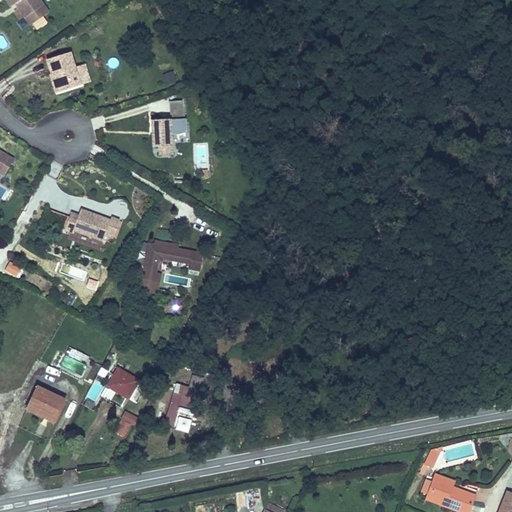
[(4,0),(11,8),(15,5),(17,4),(19,7),(18,8),(26,19),(44,6),(39,0),(4,0)]
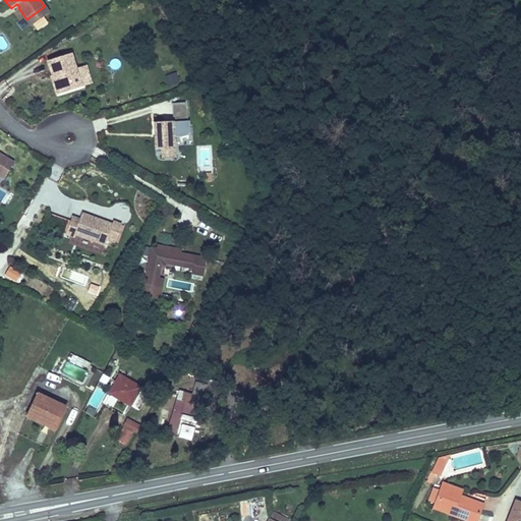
[(50,13),(45,6),(26,19),(32,26),(50,13)]
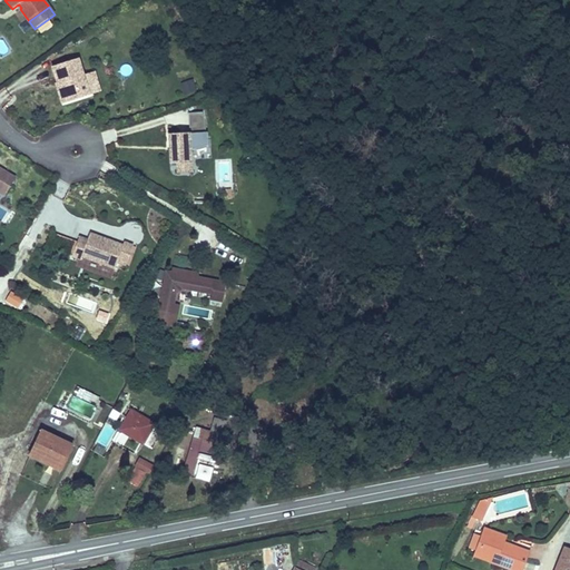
[(59,86),(61,85),(67,102),(90,96),(85,76),(79,60),(53,69),(59,86)]
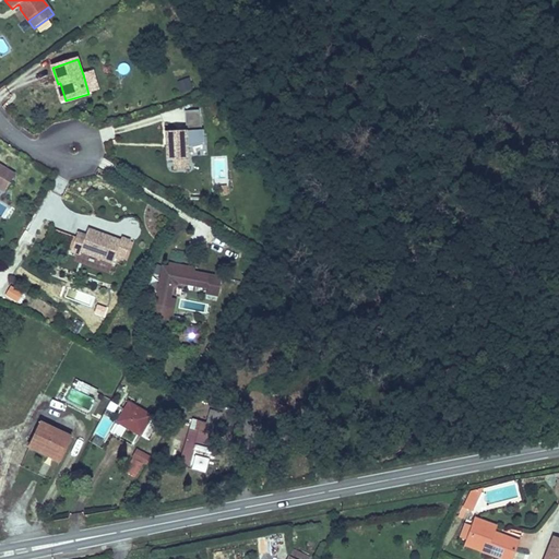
[(83,74),(88,94),(99,91),(93,71),(83,74)]
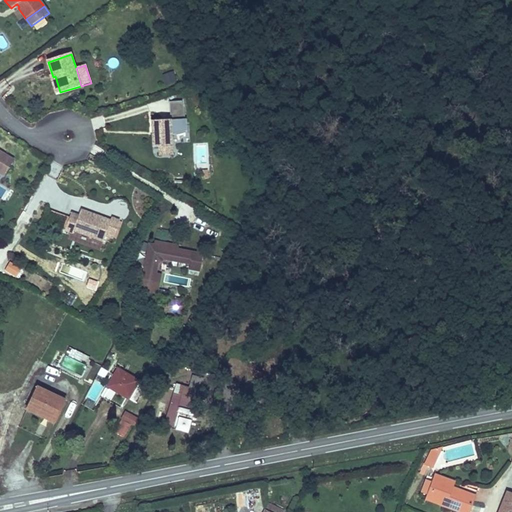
[(60,92),(55,76),(53,77),(51,77),(56,94),(60,92)]
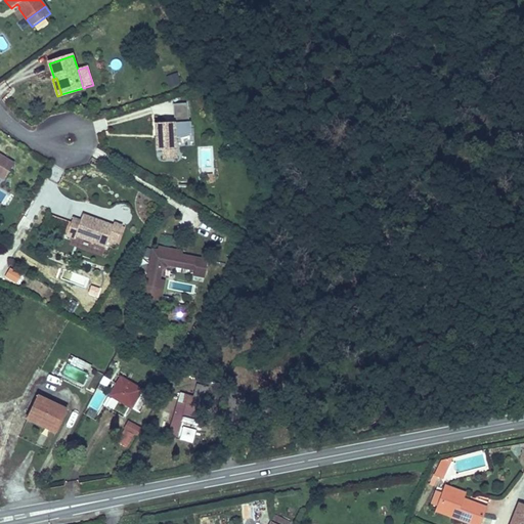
[(174,104),(174,124),(176,124),(190,123),(186,104),(174,104)]
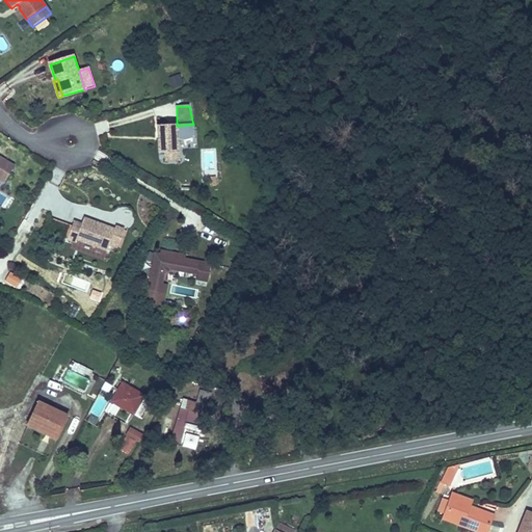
[(98,135),(110,131),(107,122),(95,125),(98,135)]
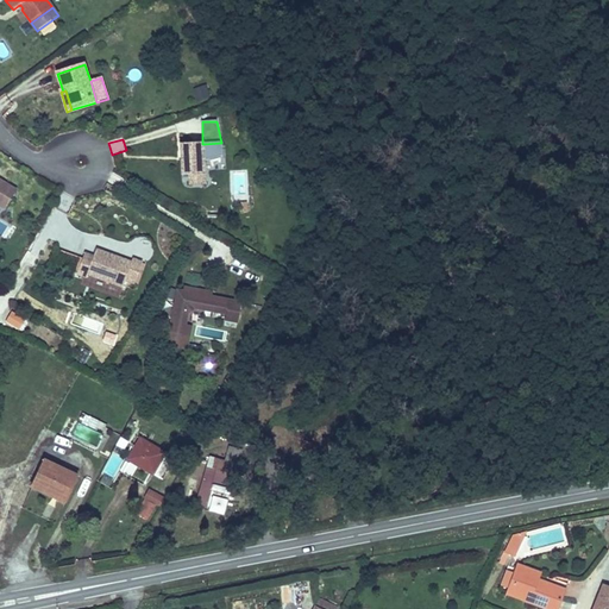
[(221,143),(205,144),(205,162),(223,155),(223,143),(221,143)]
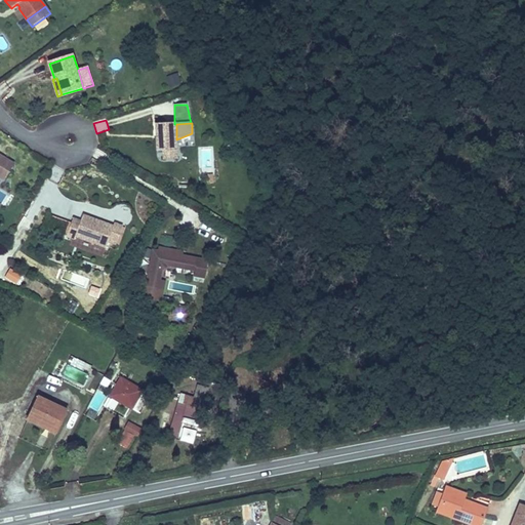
[(174,124),(155,124),(156,152),(165,151),(177,151),(176,139),(176,124),(174,124)]
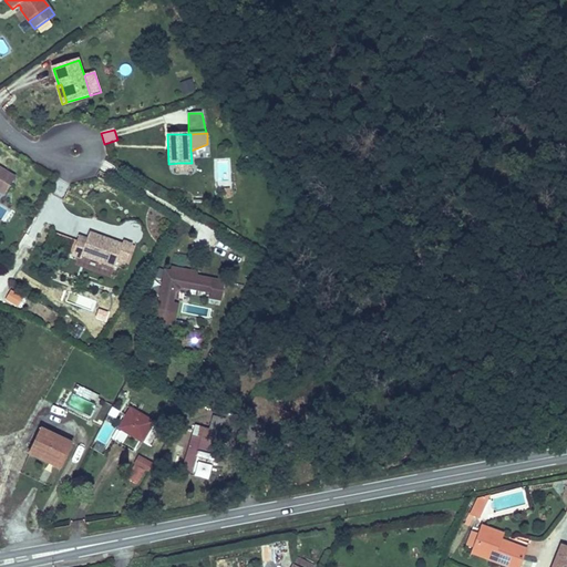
[(230,158),(215,158),(215,187),(230,186),(230,158)]
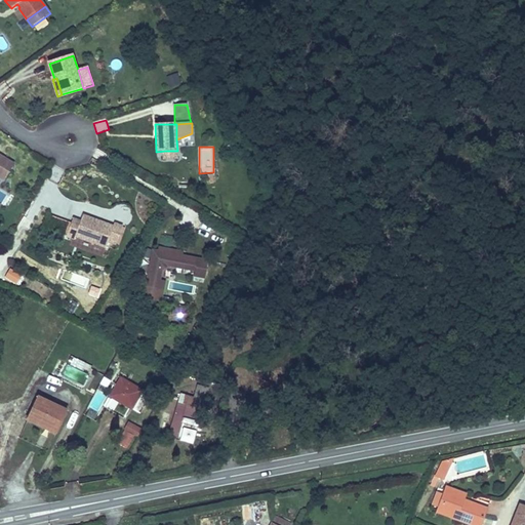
[(177,151),(165,151),(165,161),(177,160),(177,151)]
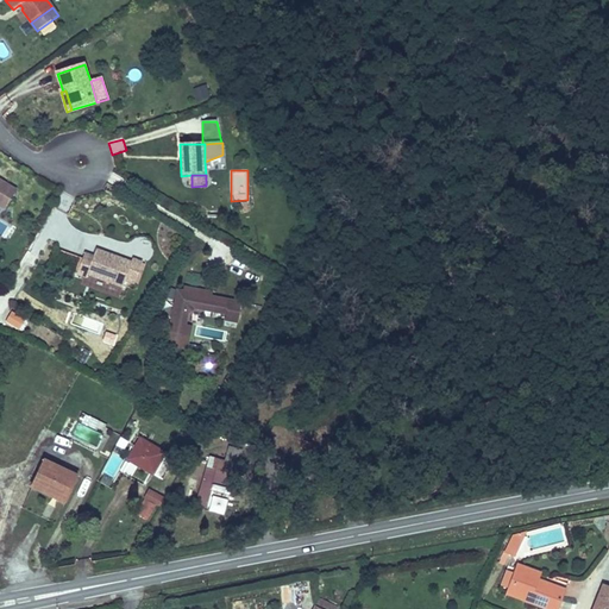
[(0,203),(4,206),(14,187),(0,177),(0,203)]
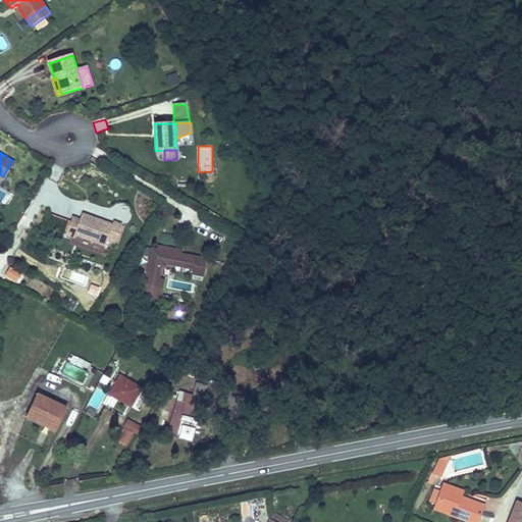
[(81,220),(72,217),(65,237),(73,240),(75,237),(105,247),(107,241),(118,245),(124,227),(121,226),(122,225),(114,222),(113,225),(83,214),(81,220)]
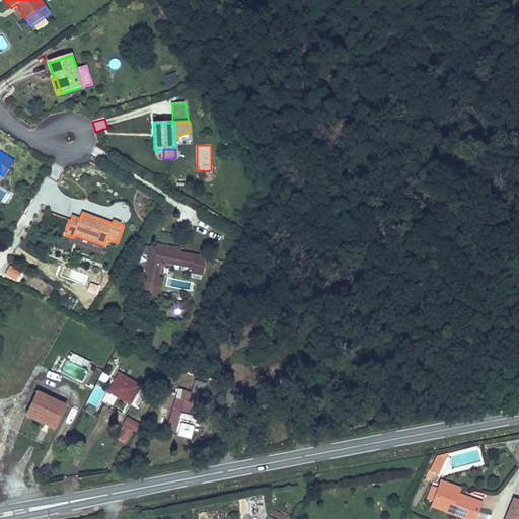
[(172,251),(173,248),(157,245),(156,248),(151,247),(142,291),(150,292),(148,298),(159,300),(162,288),(157,287),(158,278),(160,268),(165,264),(194,270),(193,274),(203,276),(207,257),(180,252),(172,251)]
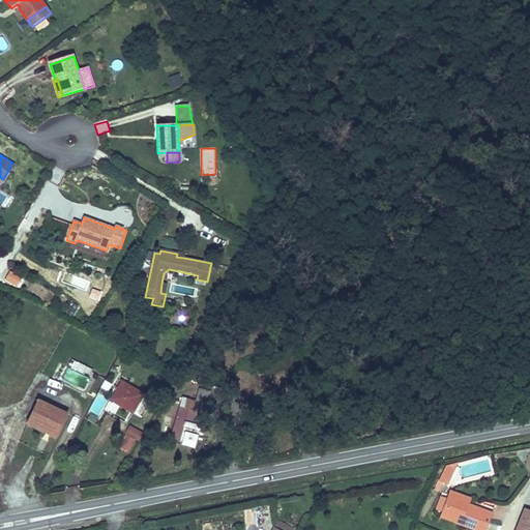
[(9,271),(4,281),(17,288),(22,278),(9,271)]
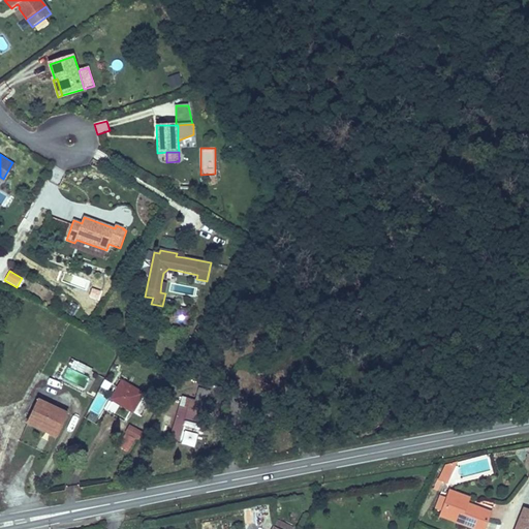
[(84,308),(93,305),(88,287),(79,290),(84,308)]
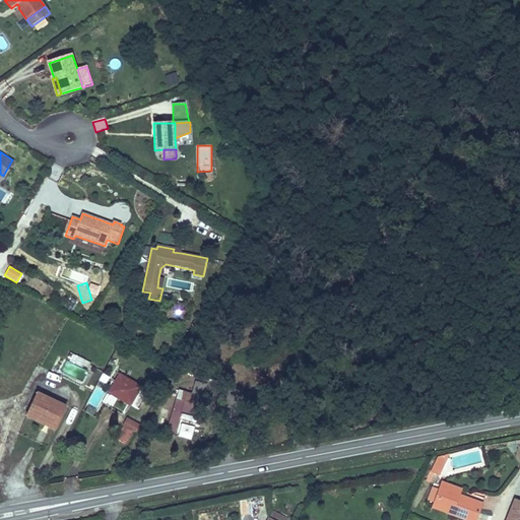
[(104,287),(100,284),(95,290),(100,294),(104,287)]
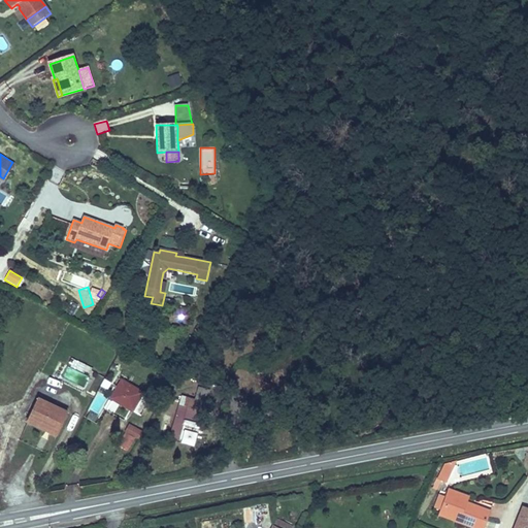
[(119,404),(145,421),(157,401),(121,381),(110,398),(112,400),(107,408),(114,413),(119,404)]
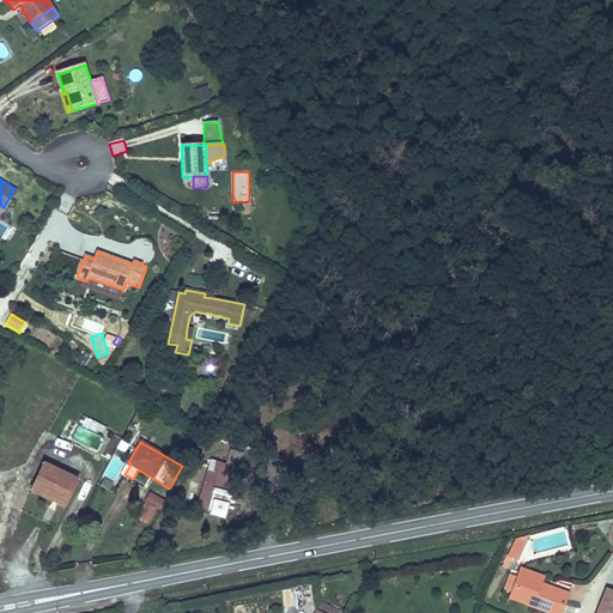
[(198,511),(207,514),(212,496),(214,487),(224,490),(228,475),(238,478),(244,455),(231,451),(228,466),(211,462),(198,511)]
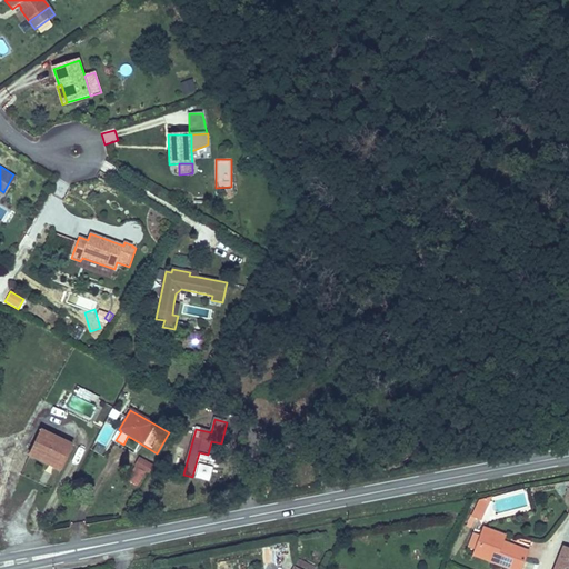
[(106,423),(92,449),(103,455),(117,429),(106,423)]
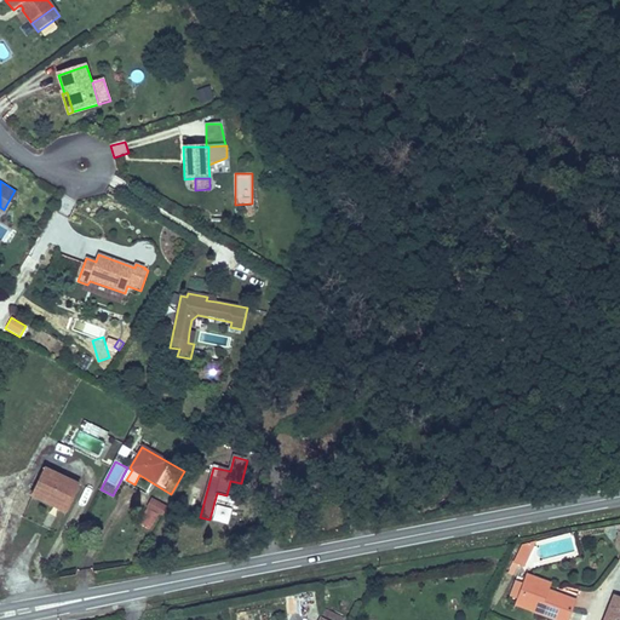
[(30,498),(51,507),(55,499),(70,507),(81,486),(45,468),(30,498)]
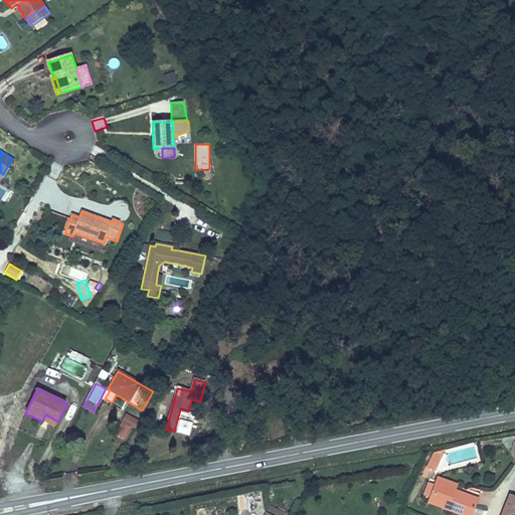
[(178,416),(196,420),(198,414),(188,411),(180,409),(178,416)]
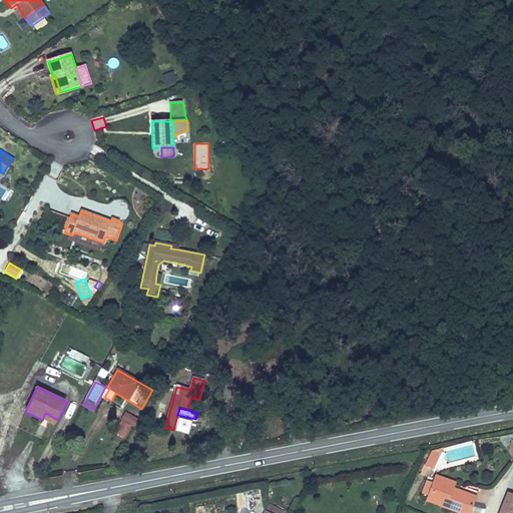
[(55,426),(58,420),(45,413),(42,420),(55,426)]
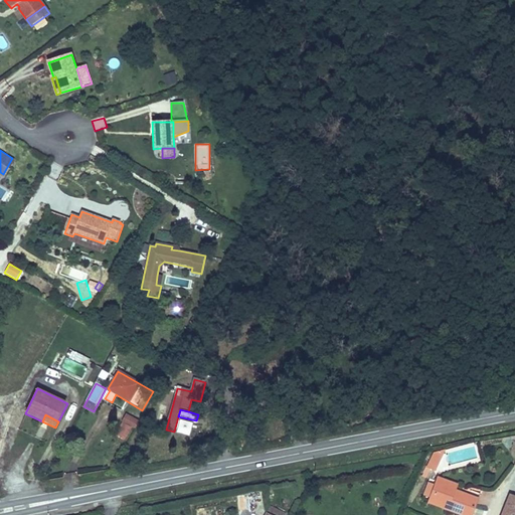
[(126,414),(122,422),(134,428),(138,421),(126,414)]
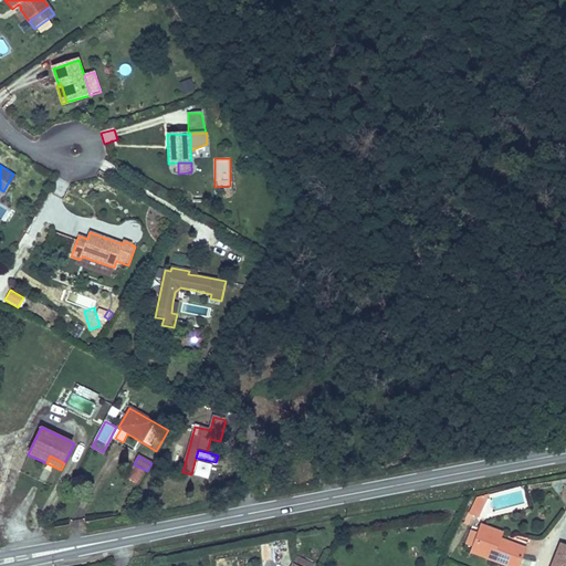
[(469,514),(479,519),(490,495),(475,500),(469,514)]
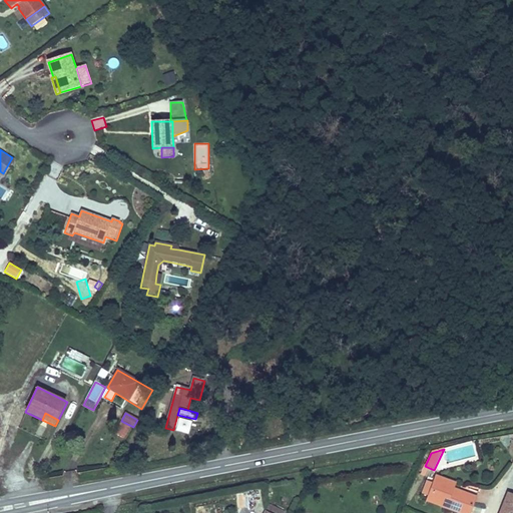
[(429,497),(429,498),(448,505),(447,510),(456,512),(470,512),(476,497),(455,489),(457,484),(436,477),(434,484),(429,497)]
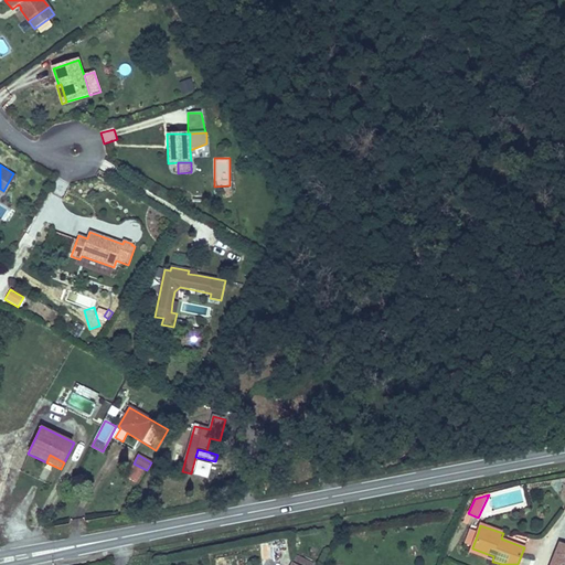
[(472,547),(478,533),(470,531),(465,544),(472,547)]
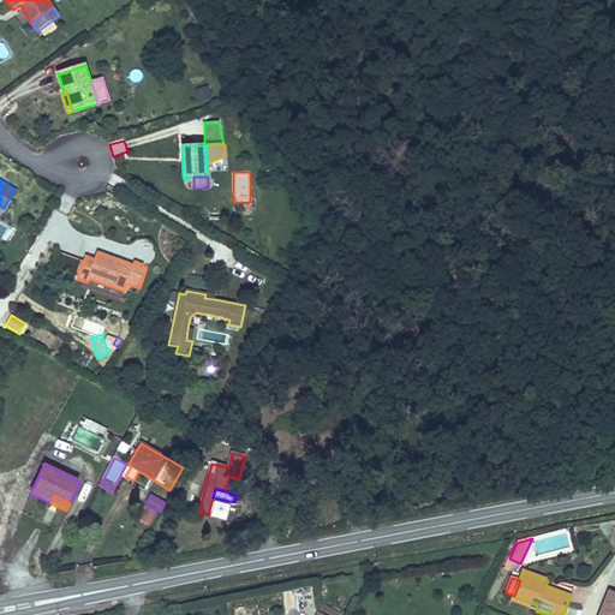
[(614,614),(614,592),(609,591),(598,614),(614,614)]
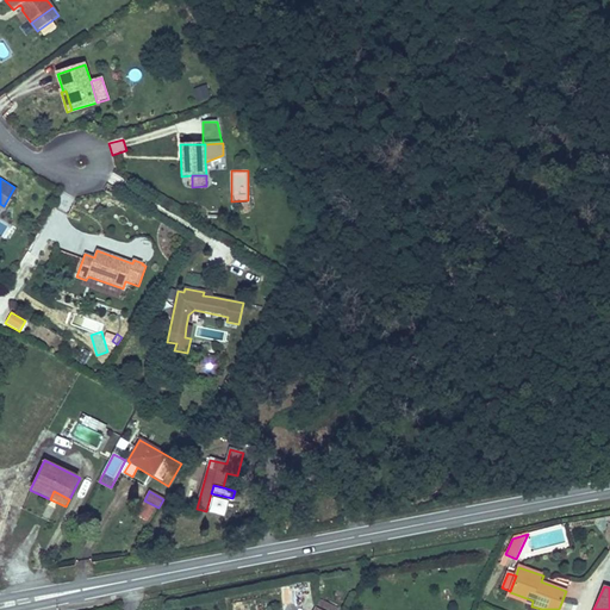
[(510,592),(508,598),(531,607),(533,601),(510,592)]
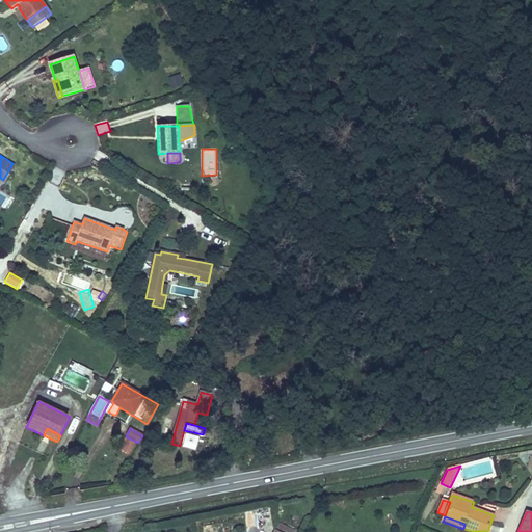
[(276,530),(282,531),(294,531),(296,530),(280,523),(276,530)]
